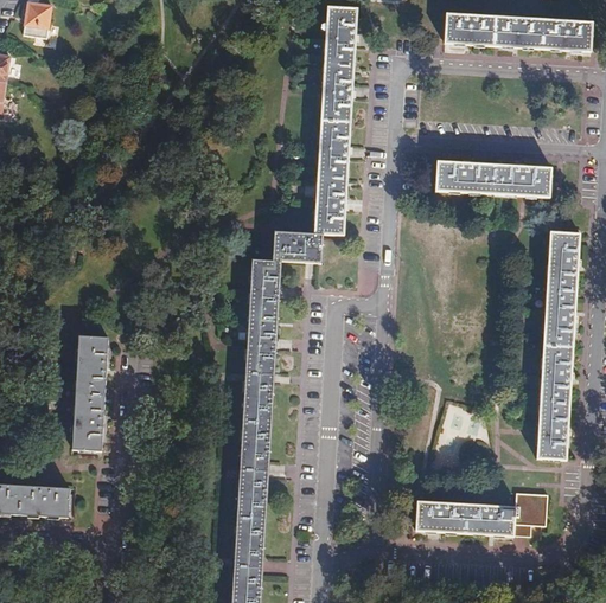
[(52,5),(39,4),(27,2),(24,33),(48,37),(52,5)]
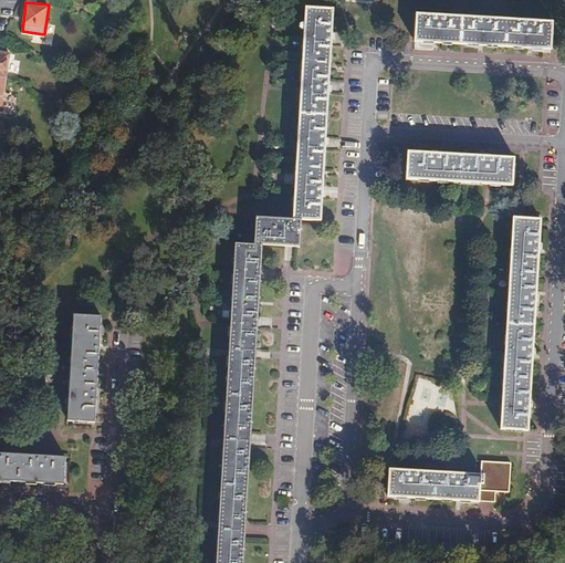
[(293,190),(292,216),(320,218),(321,188),(324,138),(327,82),(331,34),(332,9),(305,8),(304,28),(303,42),(302,56),(301,70),(300,84),(296,147),(295,162),(294,177),(293,190)]
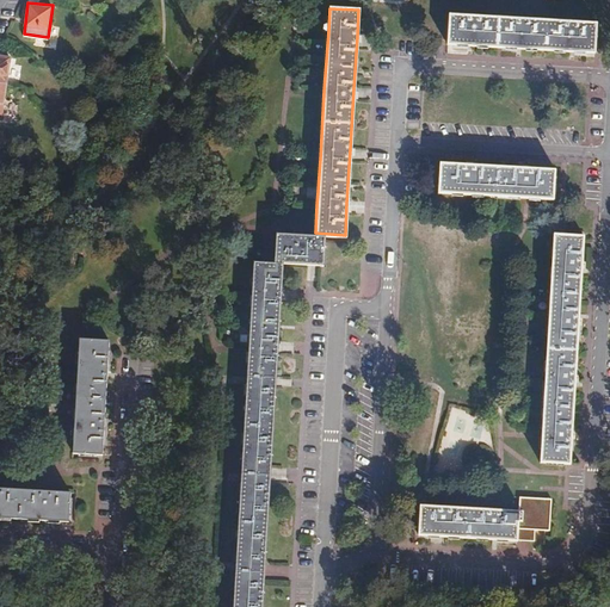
[(592,20),(448,12),(447,42),(472,43),(519,45),(574,49),(591,50),(592,20)]
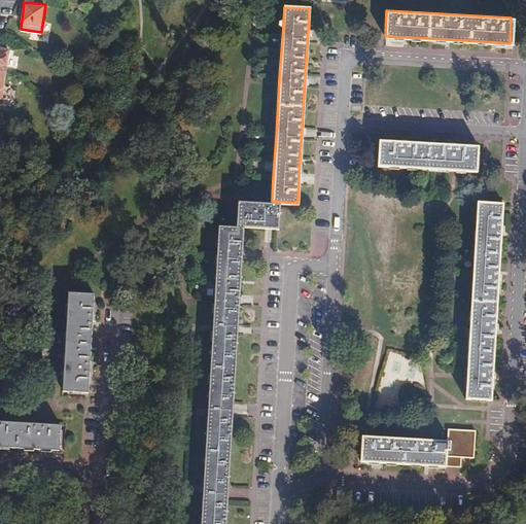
[(0,71),(5,72),(8,48),(0,46),(0,71)]
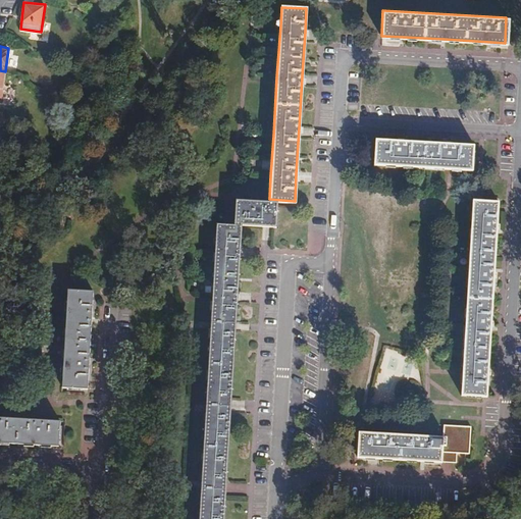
[(392,139),(376,138),(374,163),(399,164),(412,164),(424,165),(436,165),(451,166),(470,167),(471,142),(453,141),(392,139)]
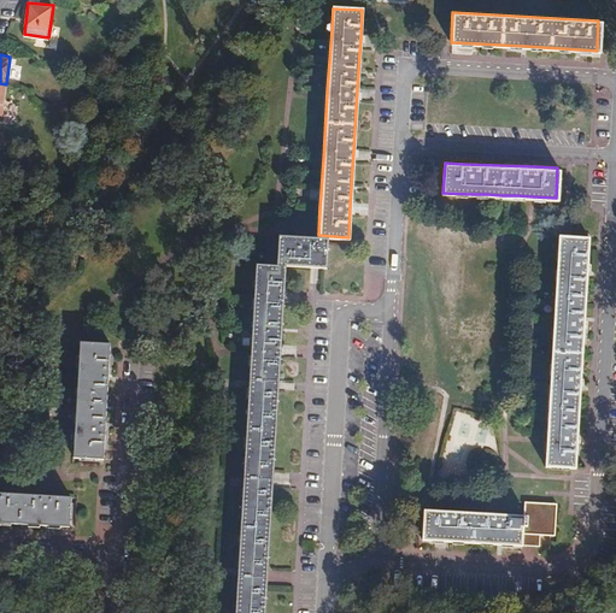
[(275,269),(285,269),(316,271),(318,235),(277,233),(275,269)]
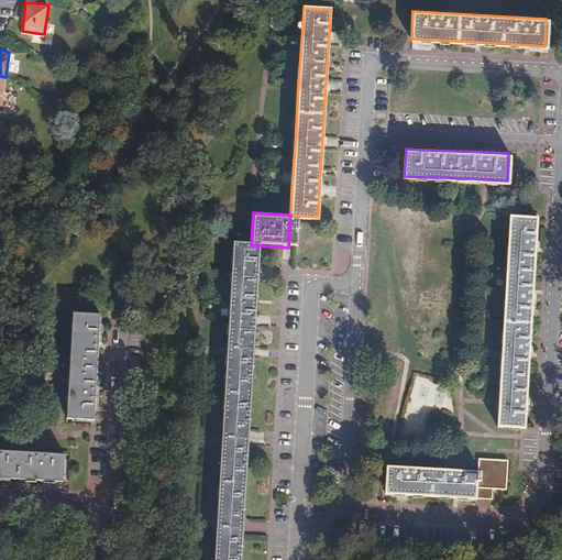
[(538,213),(510,212),(508,251),(507,264),(506,278),(506,294),(502,357),(502,372),(500,385),(499,399),(498,423),(526,424),(527,402),(530,350),(533,288),(536,241),(538,213)]
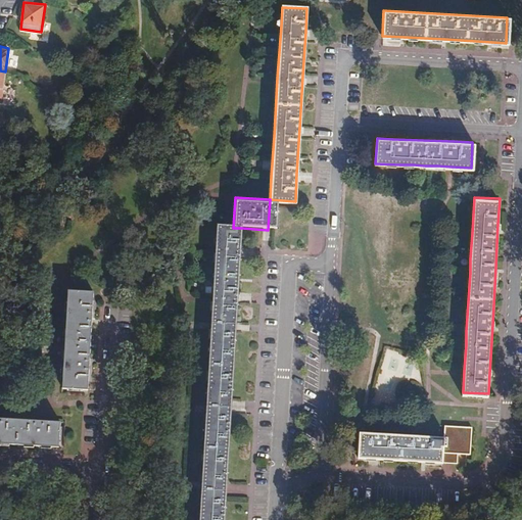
[(241,228),(233,228),(216,227),(215,256),(214,269),(212,284),(206,405),(202,482),(199,519),(224,519),(226,487),(227,483),(227,480),(231,413),(231,407),(231,400),(235,330),(236,327),(236,323),(237,294),(240,247),(241,228)]
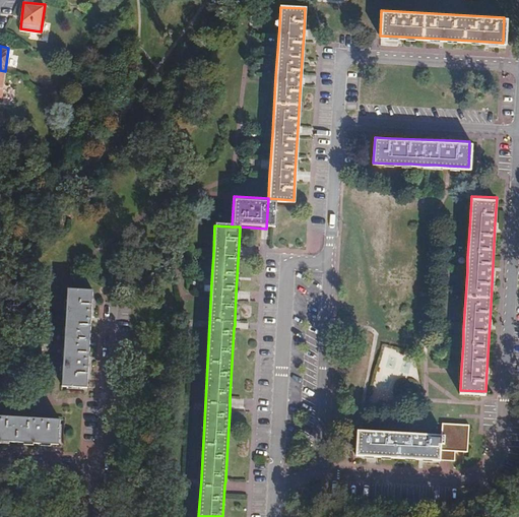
[(92,288),(68,287),(67,305),(65,328),(64,348),(61,384),(86,386),(87,378),(91,296),(92,288)]
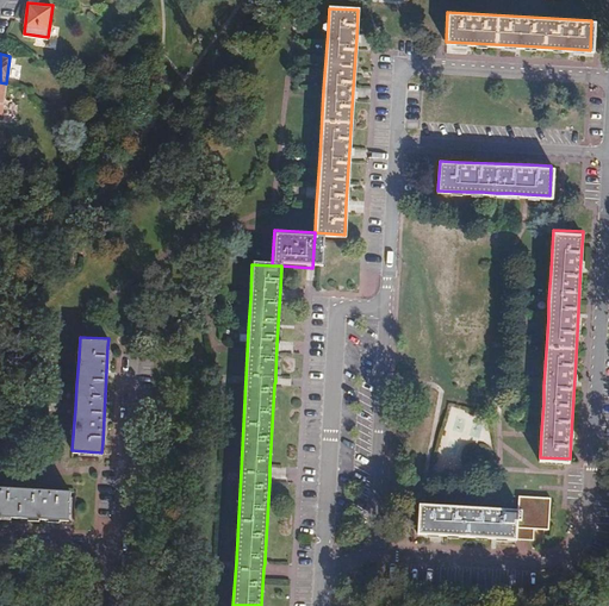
[(0,485),(0,513),(50,517),(68,518),(70,491),(0,485)]
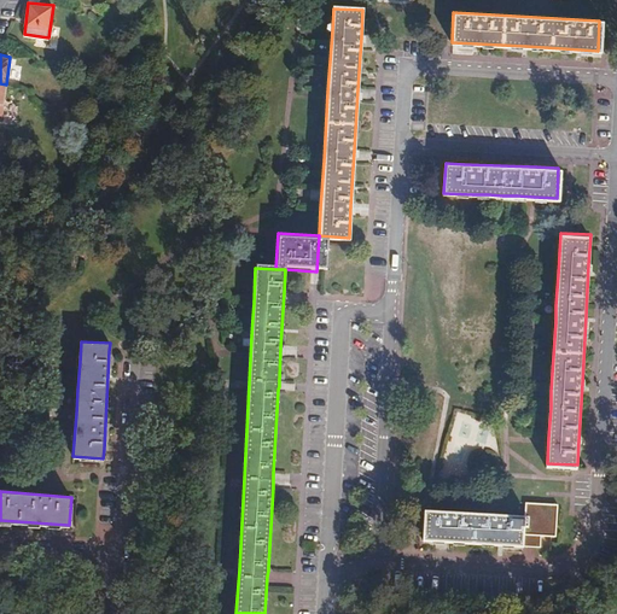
[(524,498),(523,513),(522,543),(540,544),(540,532),(554,532),(556,501),(524,498)]
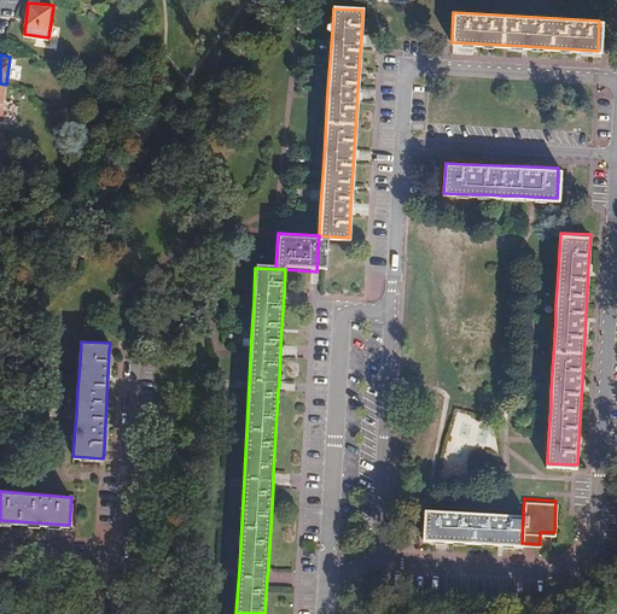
[(502,543),(522,543),(523,513),(424,508),(423,538),(449,539),(502,543)]
